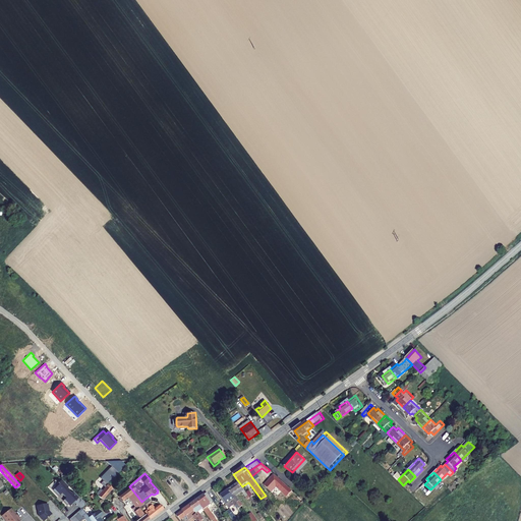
[(62,480),(58,484),(59,485),(53,491),(59,497),(62,495),(66,499),(63,502),(68,508),(73,503),(79,498),(62,480)]
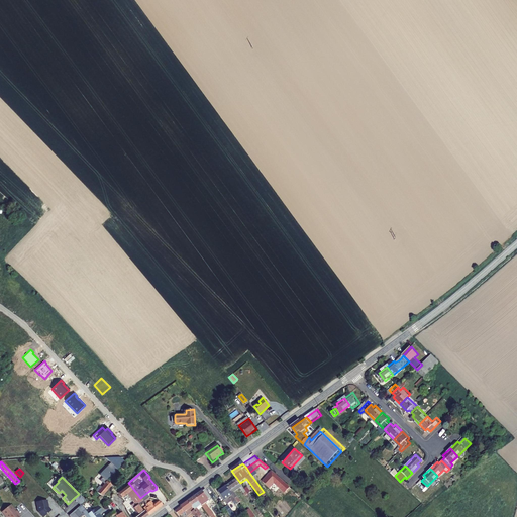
[(59,482),(58,481),(56,479),(49,485),(53,488),(59,482)]
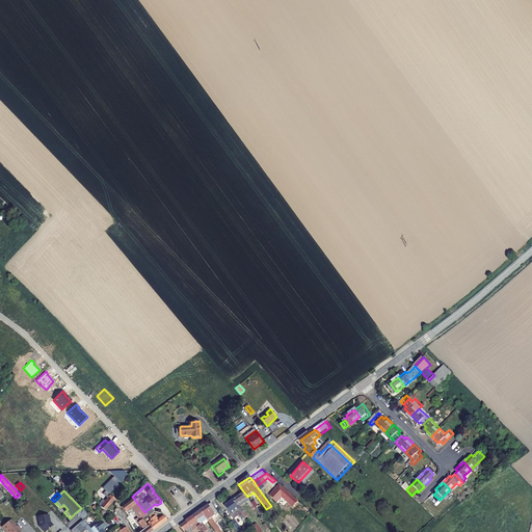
[(246,499),(243,494),(234,501),(243,514),(246,512),(242,508),(248,504),(251,509),(255,507),(253,504),(247,498),(246,499)]
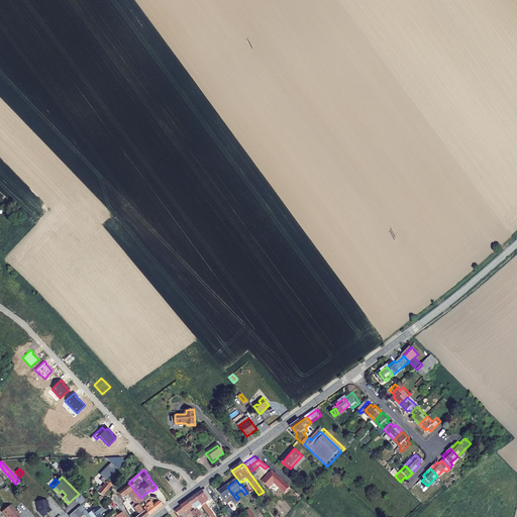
[(101,497),(112,486),(106,481),(96,492),(101,497)]
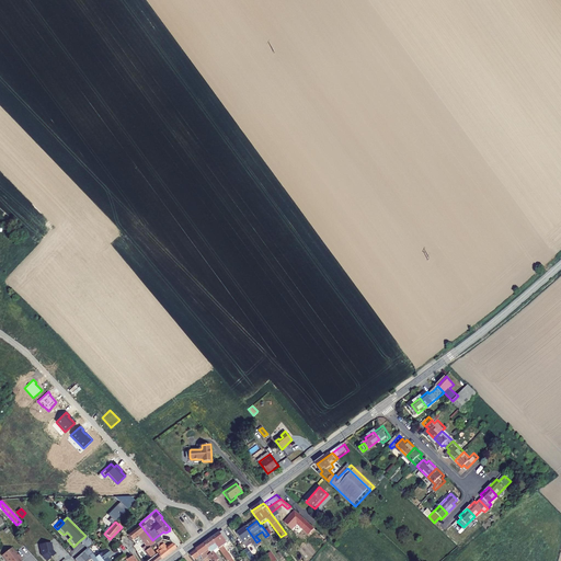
[(139,524),(138,523),(129,529),(130,533),(140,525),(139,524)]
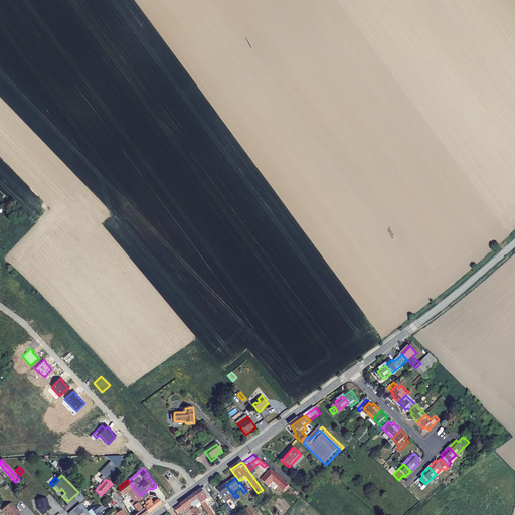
[(133,487),(129,482),(120,489),(117,491),(120,496),(126,492),(134,501),(130,504),(138,514),(136,514),(146,514),(147,514),(143,510),(138,503),(143,500),(140,496),(137,492),(133,487)]
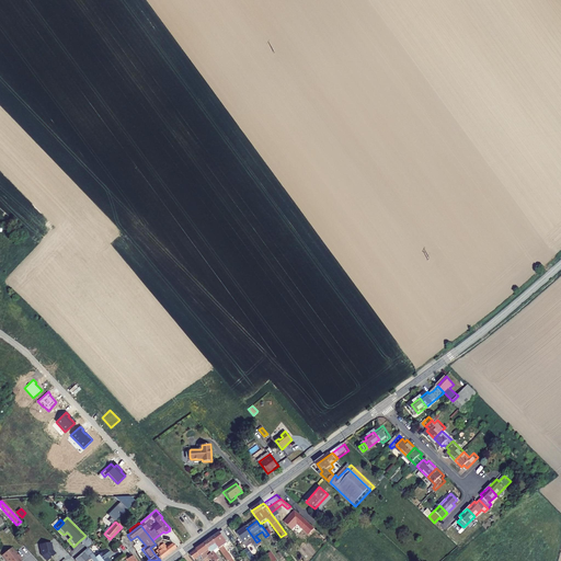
[(256,542),(247,528),(238,535),(248,548),(252,544),(256,549),(260,547),(256,542)]
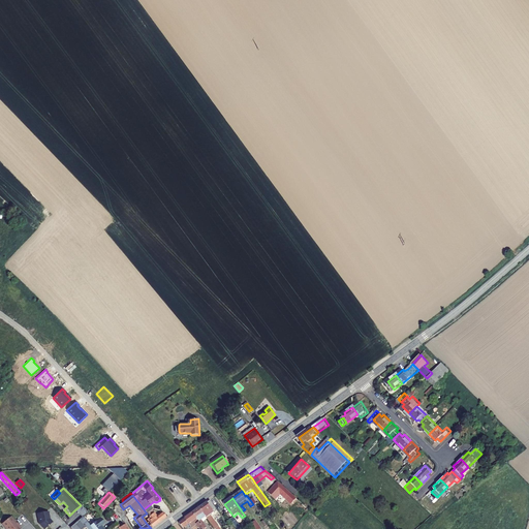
[(257,504),(254,499),(251,501),(253,504),(261,516),(262,514),(256,505),(257,504)]
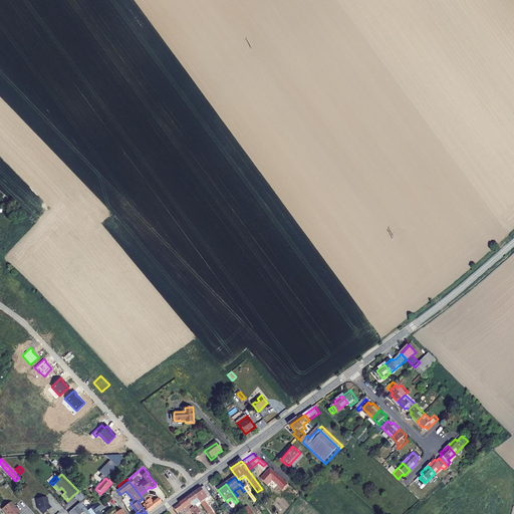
[(211,495),(205,487),(194,494),(201,503),(209,513),(214,513),(206,501),(209,499),(208,497),(211,495)]
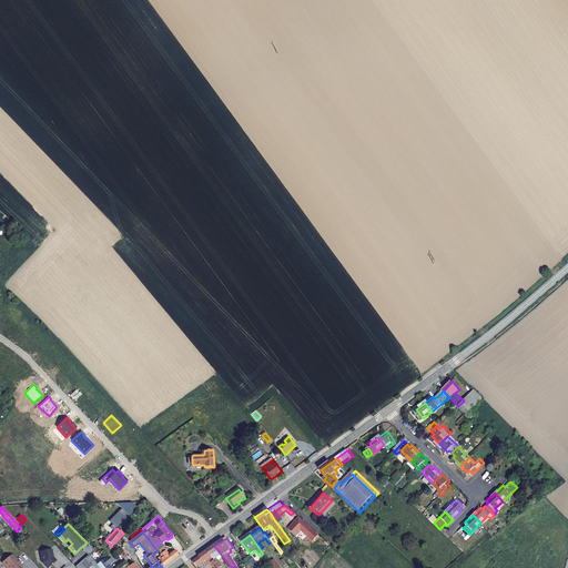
[(72,544),(68,539),(64,541),(62,544),(67,548),(72,544)]
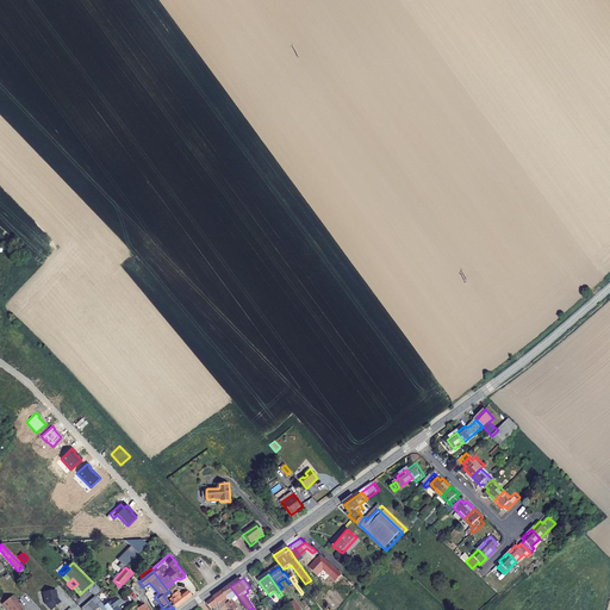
[(93,583),(86,589),(95,598),(95,597),(101,592),(93,583)]
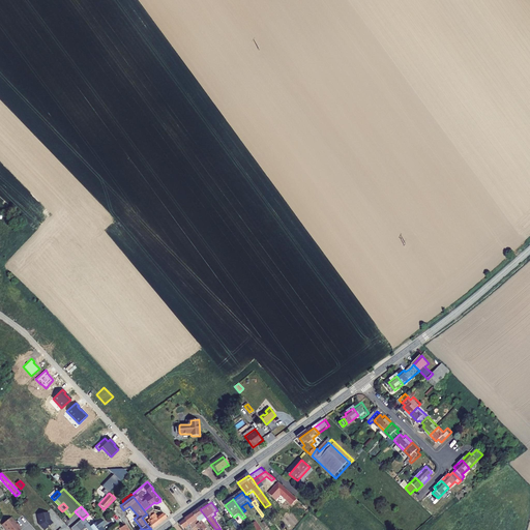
[(152,510),(149,506),(144,510),(147,514),(148,516),(149,513),(151,512),(152,510)]
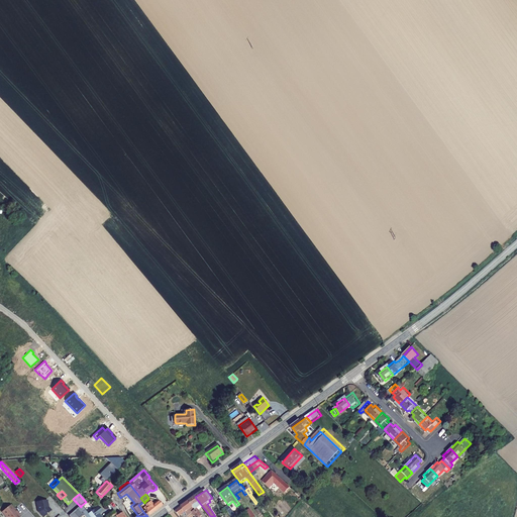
[(111,499),(116,507),(122,503),(116,495),(111,499)]
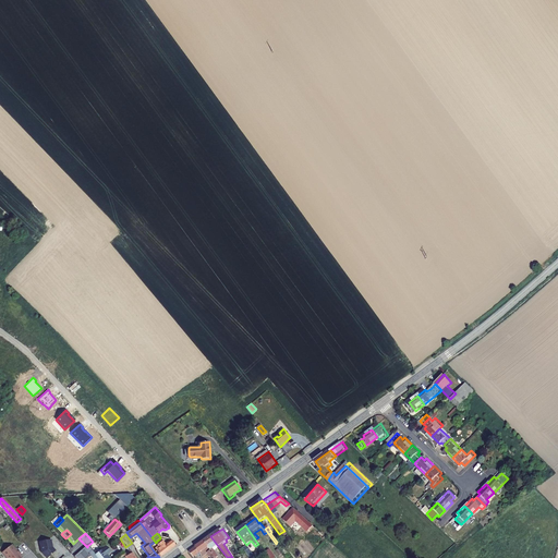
[(210,536),(204,542),(211,552),(214,549),(218,546),(210,536)]
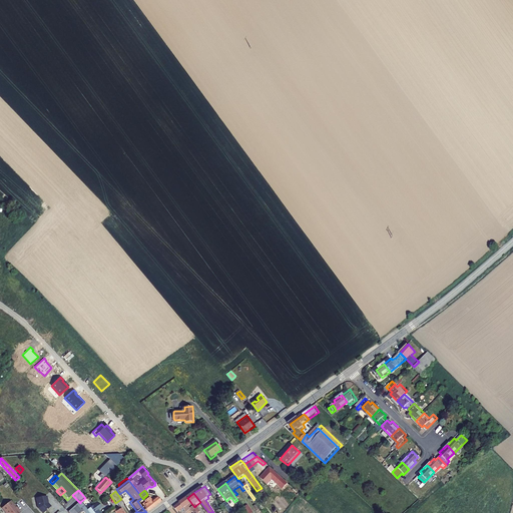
[(151,502),(146,496),(144,497),(143,499),(147,504),(151,509),(161,501),(157,497),(151,502)]
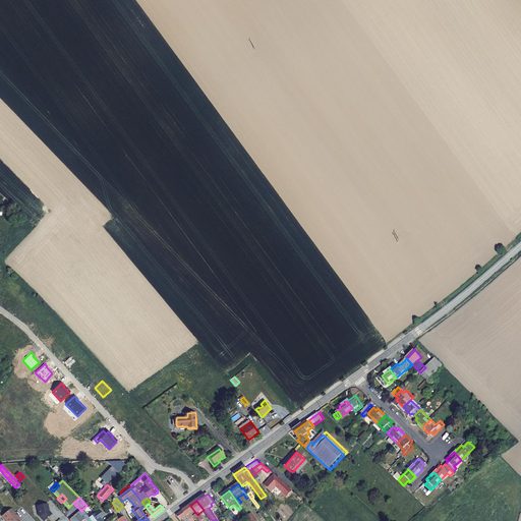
[(37,507),(39,517),(42,520),(45,520),(51,516),(48,512),(47,510),(49,510),(48,505),(37,507)]
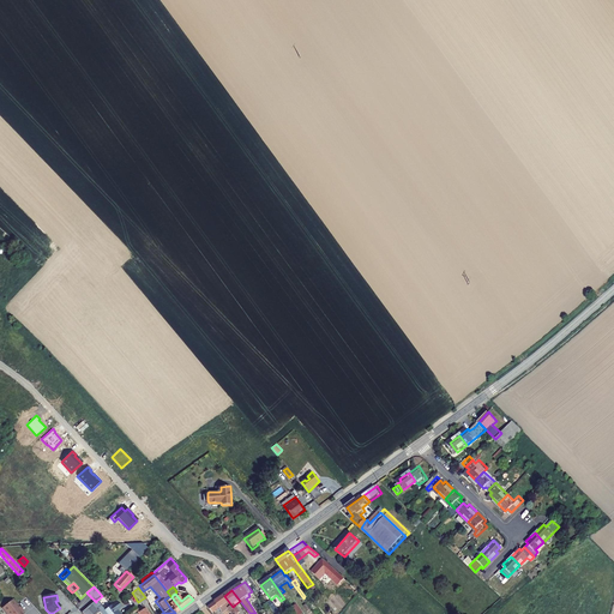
[(238,613),(241,612),(235,605),(233,607),(224,596),(208,607),(215,613),(222,613),(229,609),(233,613),(238,613)]
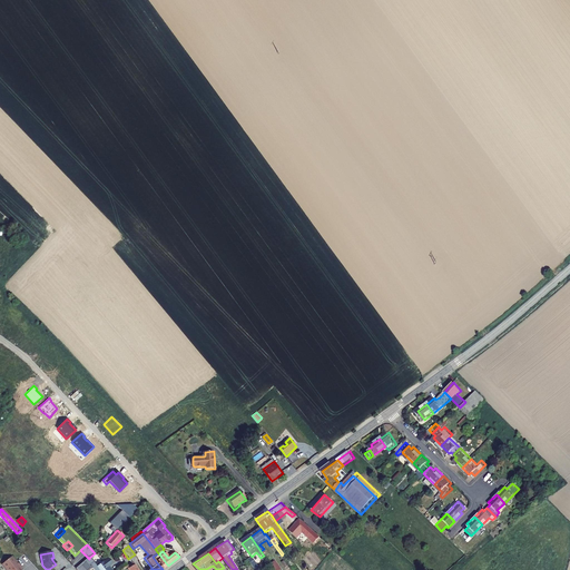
[(2,566),(6,569),(22,569),(19,564),(18,566),(12,558),(2,566)]
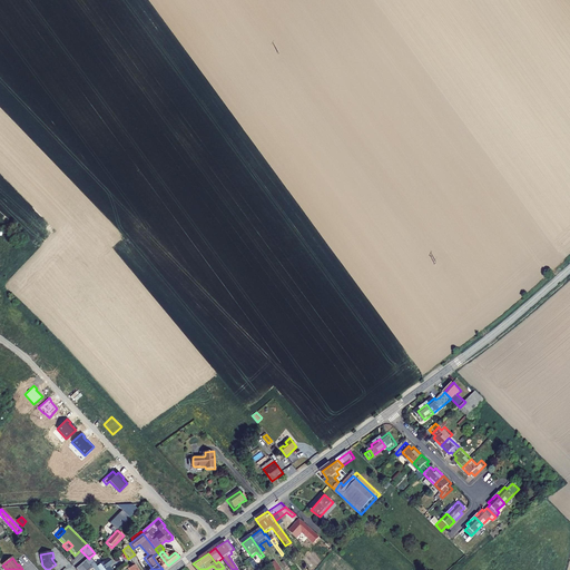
[(111,564),(108,559),(98,568),(89,558),(89,559),(87,560),(92,568),(94,569),(109,569),(108,568),(111,564)]
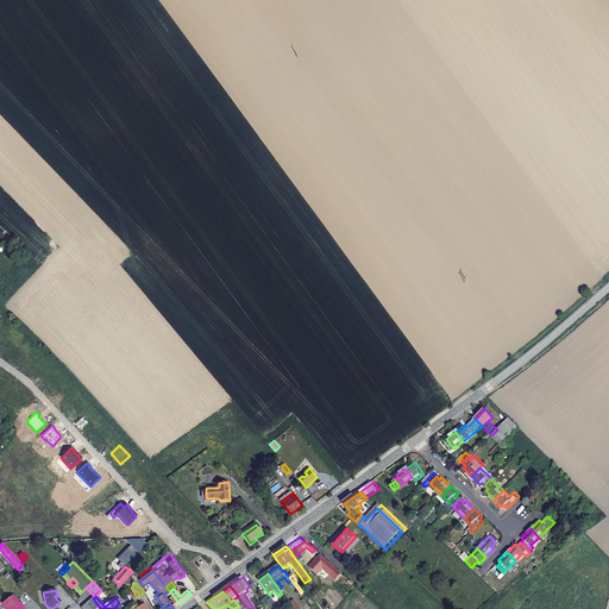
[(81,608),(95,608),(99,607),(93,598),(92,598),(81,608)]
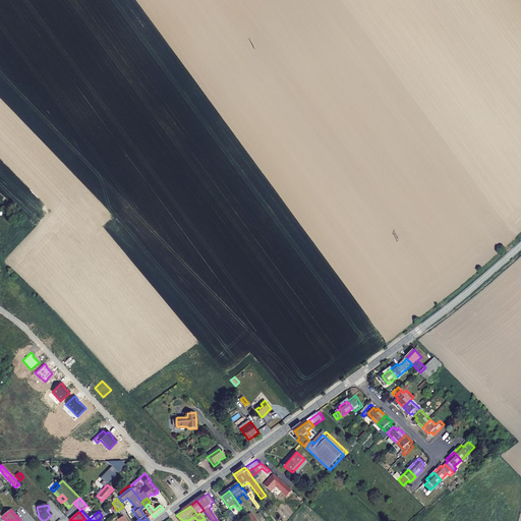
[(149,520),(154,517),(150,512),(145,516),(149,520)]
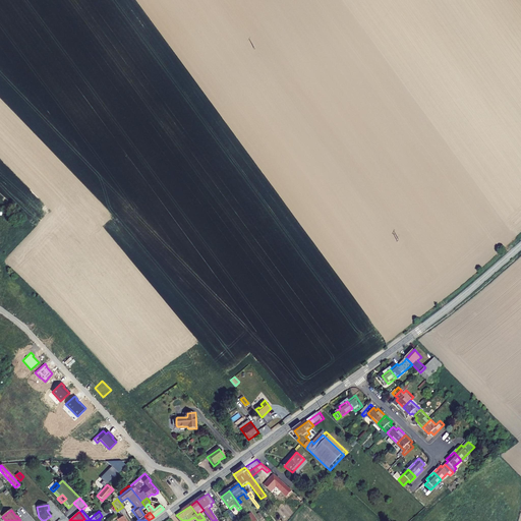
[(251,512),(246,515),(250,520),(255,520),(257,520),(251,512)]
